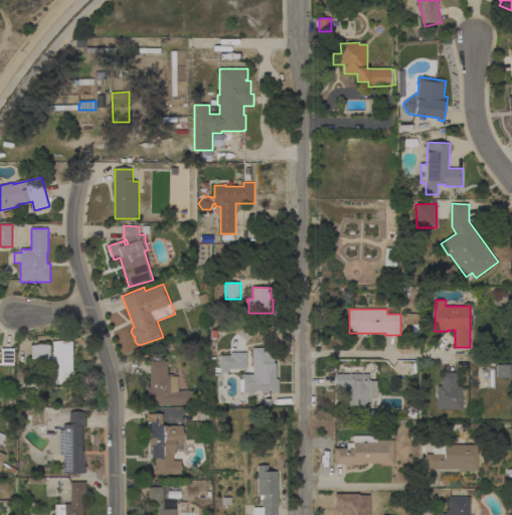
[(420,314),(420,325),(407,325),(407,314),(420,314)]
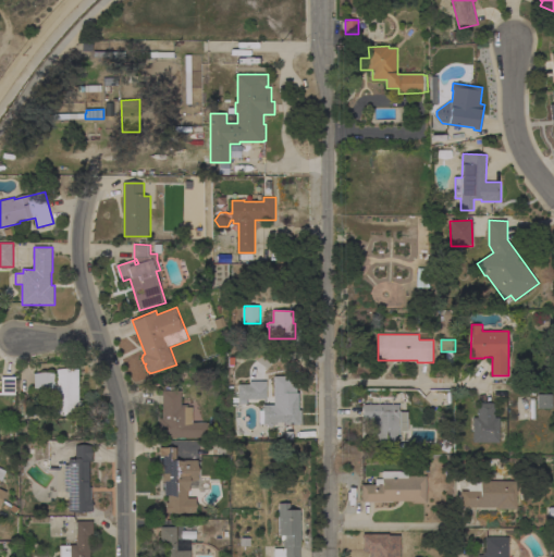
[(305,366),(305,374),(280,374),(280,367),(305,366)]
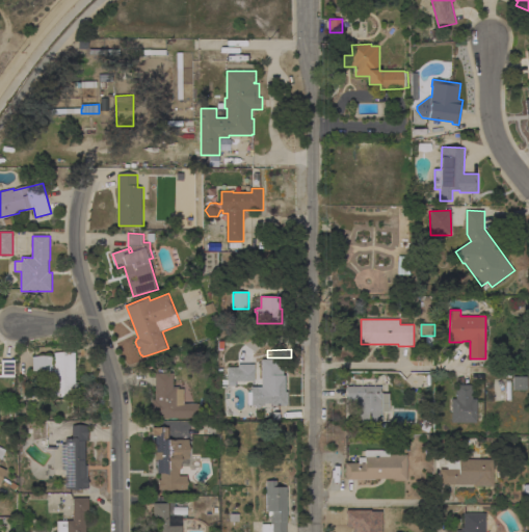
[(77,360),(76,382),(80,382),(80,397),(77,397),(68,397),(55,396),(56,358),(55,358),(55,352),(75,352),(75,360),(77,360)]
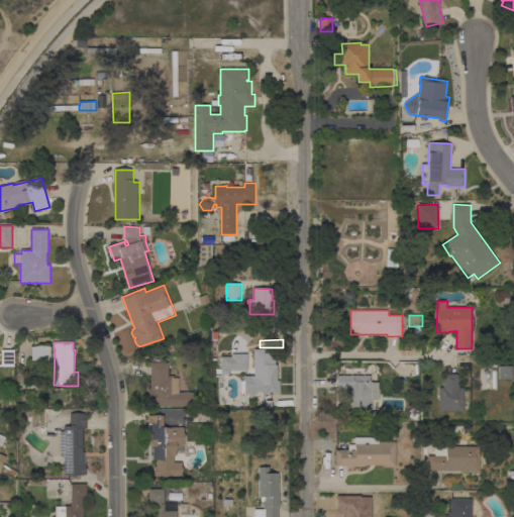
[(52,345),(52,360),(32,360),(33,346),(52,345)]
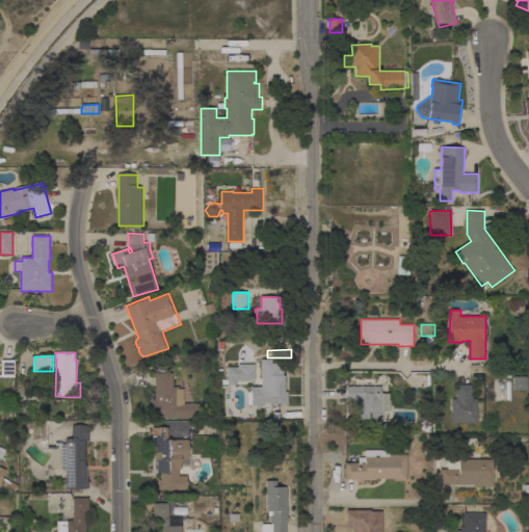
[(0,375),(3,375),(3,360),(16,361),(16,377),(0,377),(0,375)]
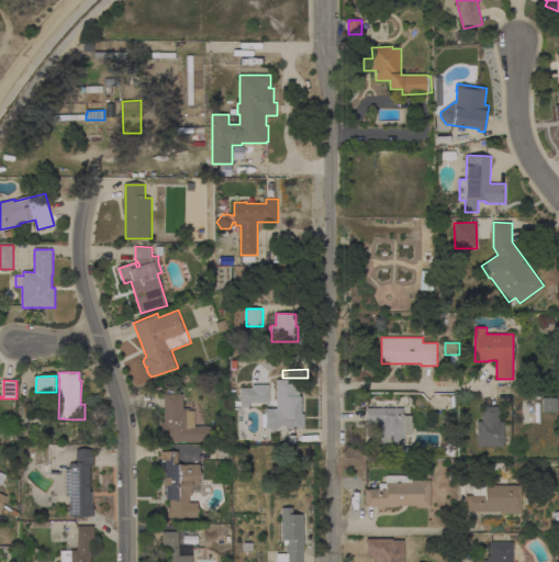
[(249,407),(242,407),(242,406),(234,406),(234,401),(242,401),(242,388),(270,388),(270,403),(249,403),(249,407)]
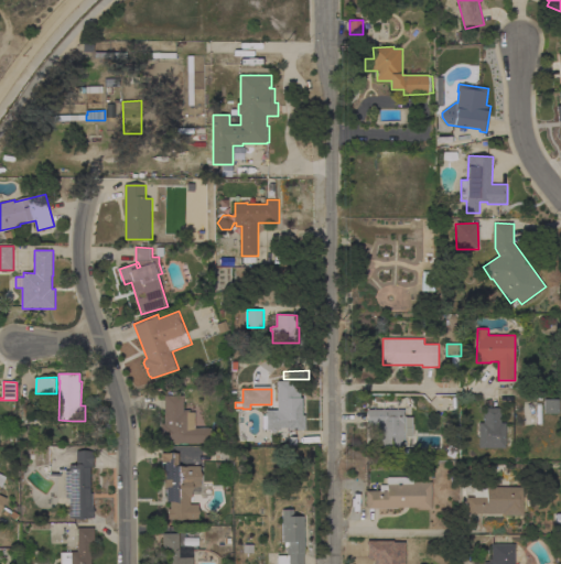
[(185,396),(184,410),(191,410),(191,412),(196,412),(196,427),(200,427),(200,426),(205,426),(205,429),(213,429),(213,443),(162,443),(162,424),(165,424),(165,396),(185,396)]
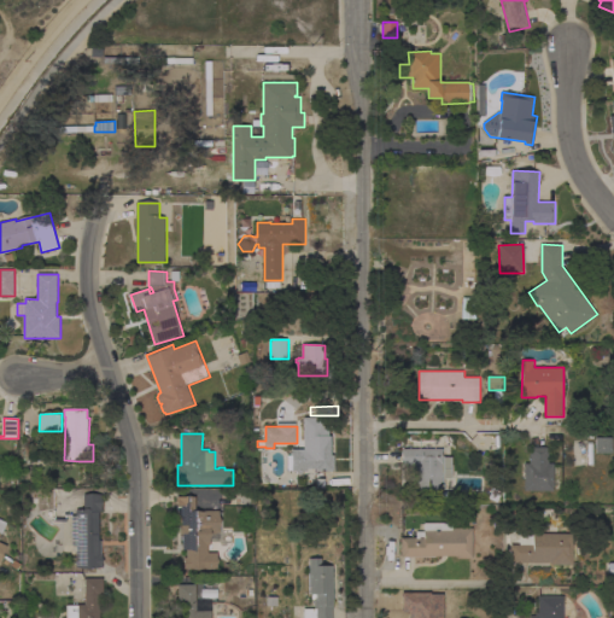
[(310,449),(310,447),(308,447),(308,445),(305,445),(305,437),(310,437),(310,435),(323,435),(323,436),(333,436),(332,455),(335,455),(335,471),(317,471),(317,468),(308,468),(308,471),(292,471),(293,449),(310,449)]
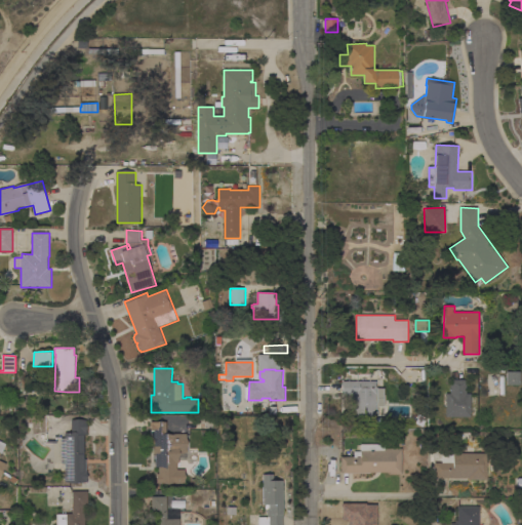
[(508,371),(521,371),(521,385),(508,385),(508,371)]
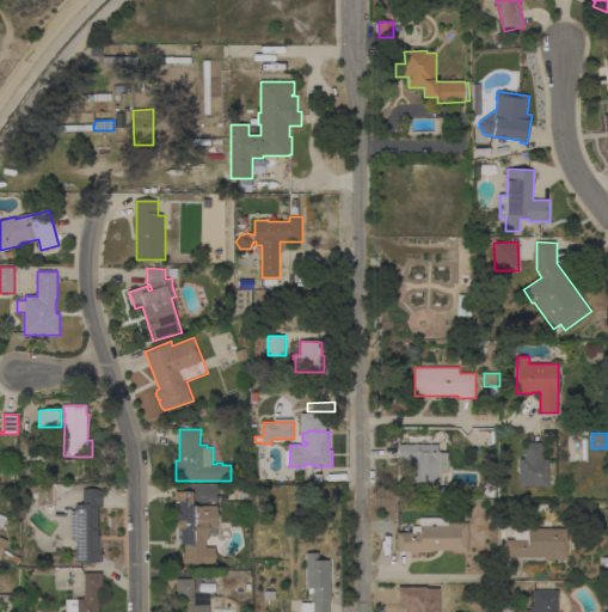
[(545,444),(545,459),(550,459),(550,487),(521,487),(521,459),(526,459),(526,442),(545,444)]
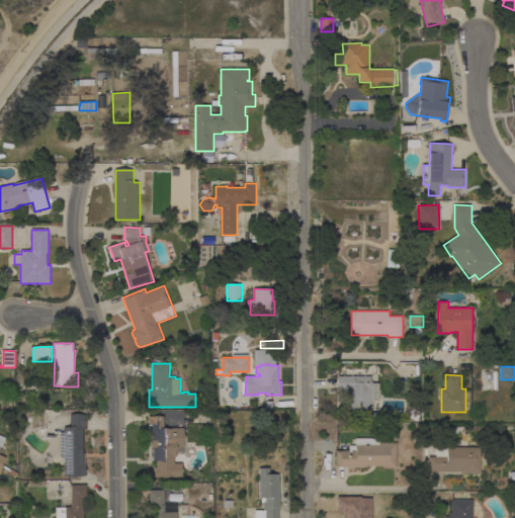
[(347,411),(347,390),(338,390),(338,376),(371,376),(371,411),(347,411)]
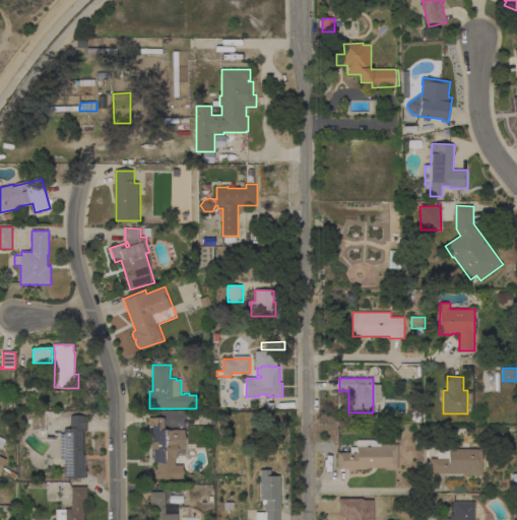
[(65,459),(62,459),(61,434),(66,434),(66,429),(72,429),(71,416),(86,415),(87,430),(83,430),(84,447),(86,447),(86,477),(65,477),(65,459)]
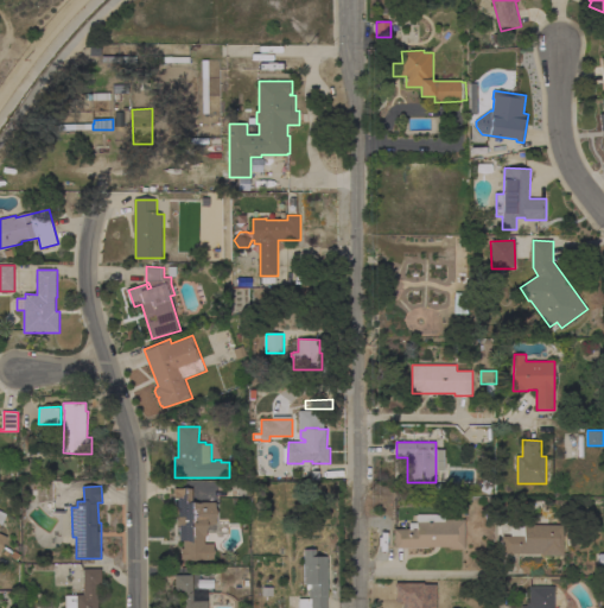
[(194,489),(194,502),(217,502),(217,524),(208,524),(208,537),(205,537),(205,544),(215,544),(215,561),(182,561),(182,549),(184,549),(184,542),(180,542),(180,525),(178,525),(178,519),(175,519),(175,488),(194,489)]
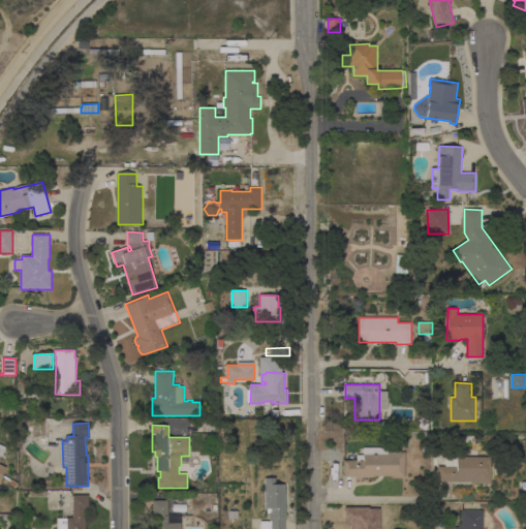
[(0,459),(5,447),(0,444),(0,484),(8,468),(0,464),(0,459)]
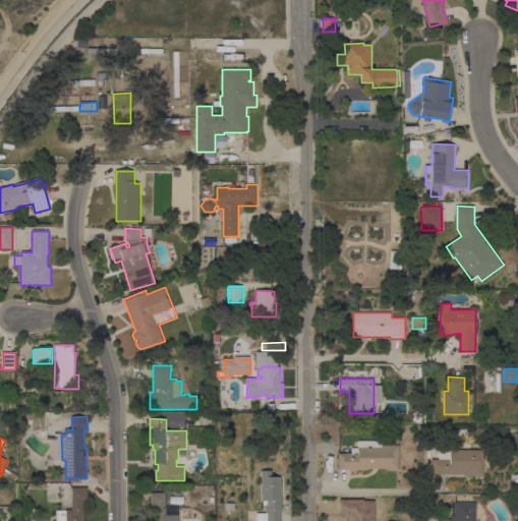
[(350,448),(358,448),(357,441),(381,441),(381,446),(400,445),(400,470),(387,470),(387,468),(368,469),(339,470),(339,453),(350,453),(350,448)]
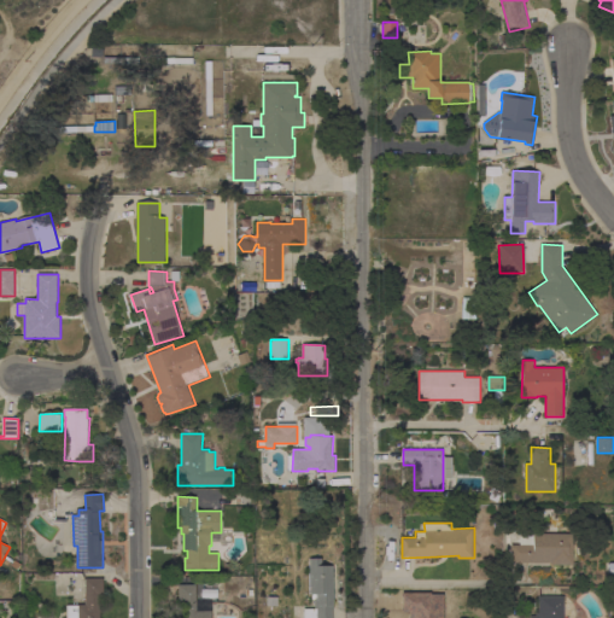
[(521,546),(521,534),(574,534),(574,565),(551,565),(551,563),(512,563),(512,544),(521,546)]
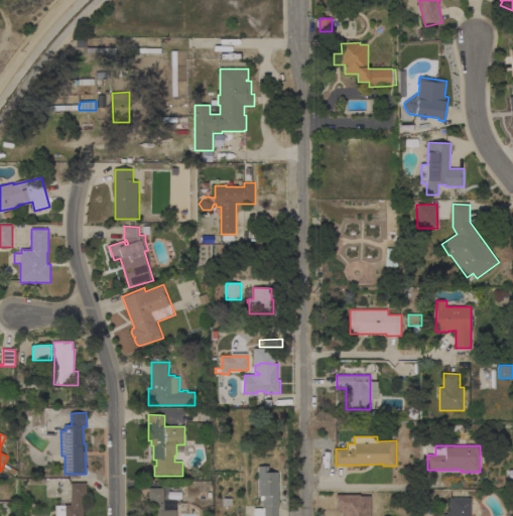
[(270,466),(270,473),(279,472),(280,506),(279,506),(279,515),(254,515),(254,508),(263,508),(263,501),(265,501),(265,496),(260,496),(259,467),(270,466)]
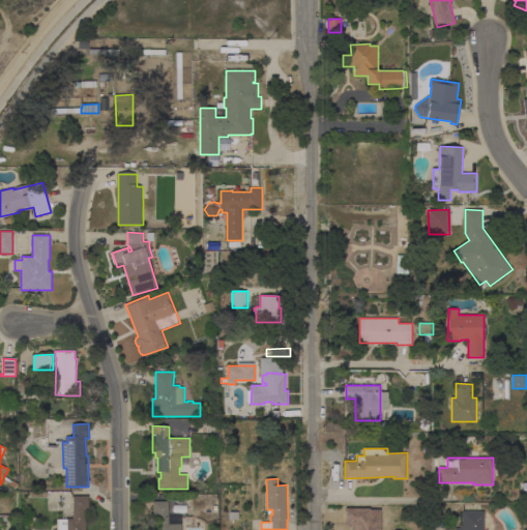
[(89,496),(89,511),(86,511),(86,529),(58,529),(58,519),(67,519),(74,519),(74,496),(89,496)]
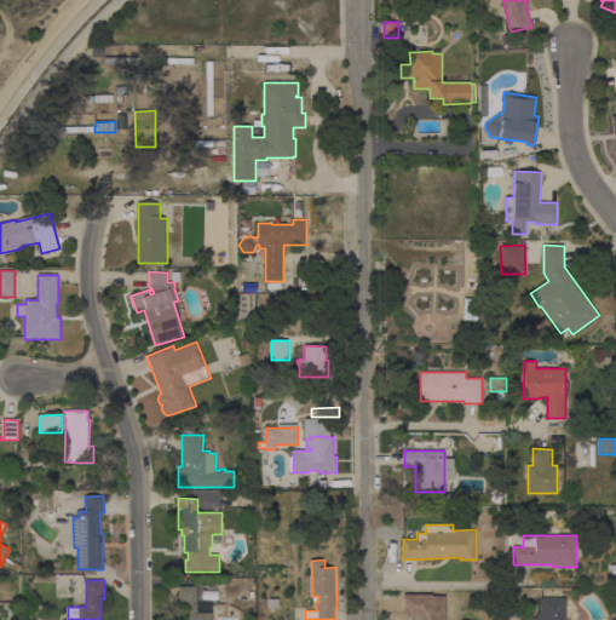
[(212,603),(212,612),(213,612),(213,619),(183,619),(183,604),(179,604),(179,586),(197,586),(197,603),(212,603)]
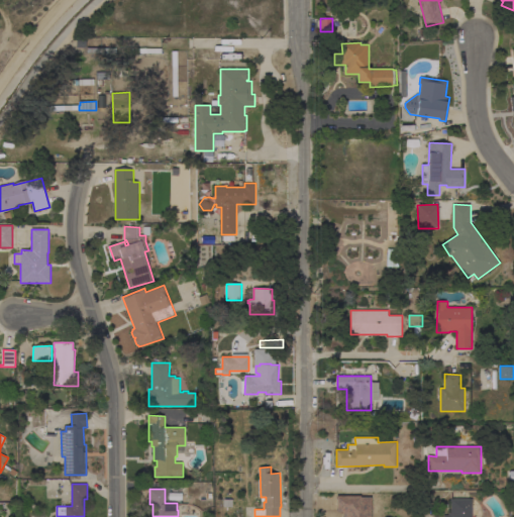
[(171,494),(183,494),(183,502),(171,502),(171,494)]
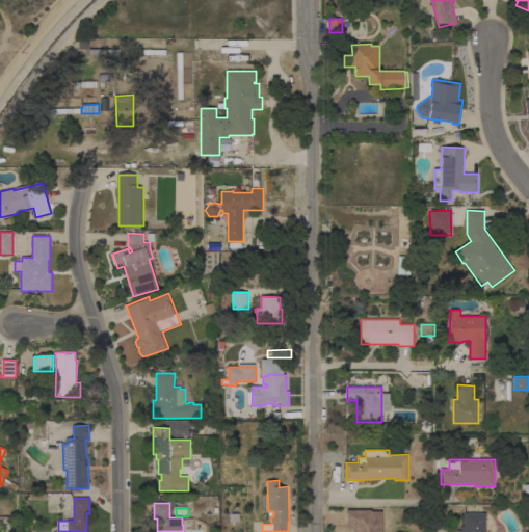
[(463,530),(463,527),(465,527),(465,513),(486,513),(486,531),(457,531),(457,530),(463,530)]
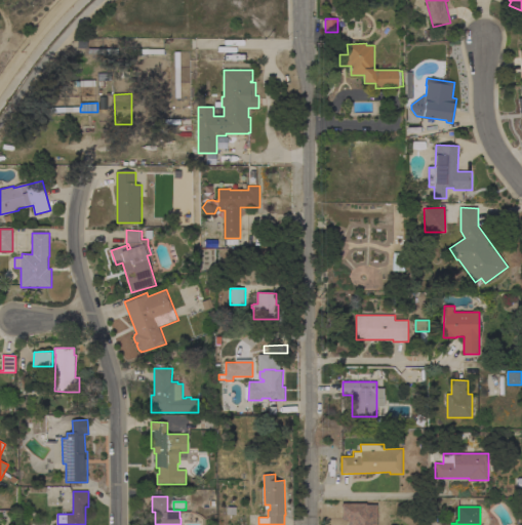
[(227,509),(238,509),(238,516),(228,517),(227,509)]
